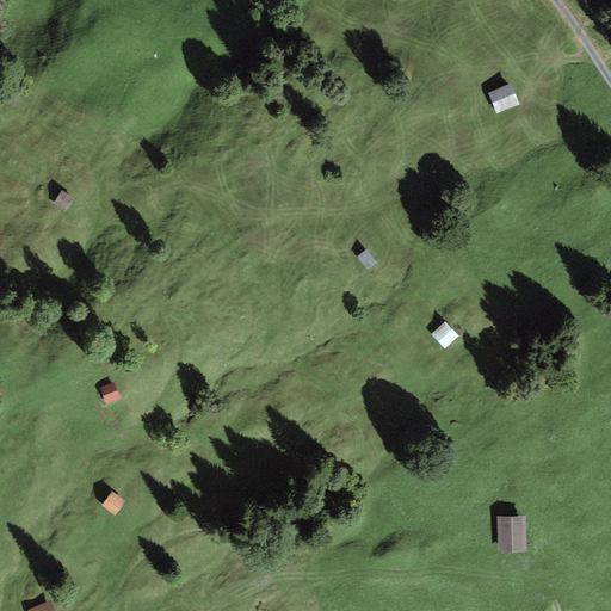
[(513,84),(489,93),(498,113),(522,104),(513,84)]
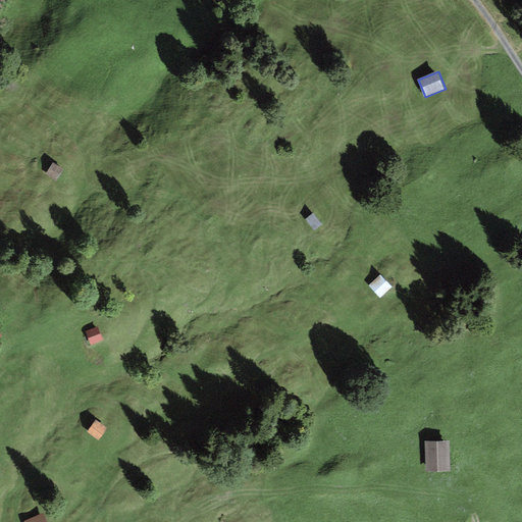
[(64,170),(54,164),(47,176),(57,183),(64,170)]
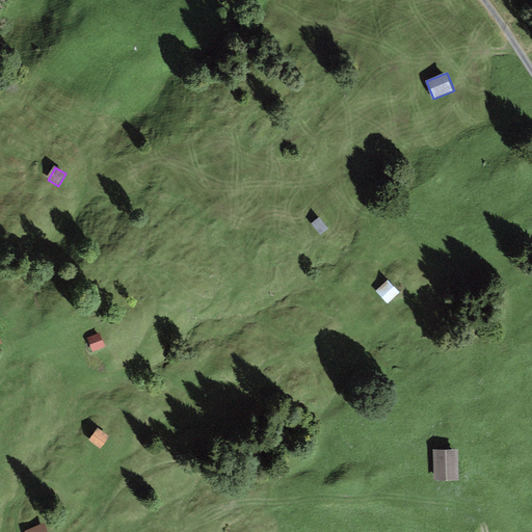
[(321,217),(313,224),(321,235),(329,229),(321,217)]
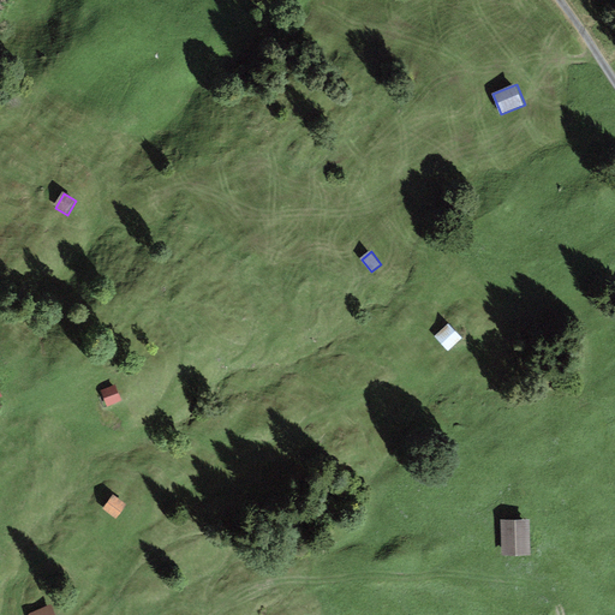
[(463,339),(449,326),(436,339),(451,352),(463,339)]
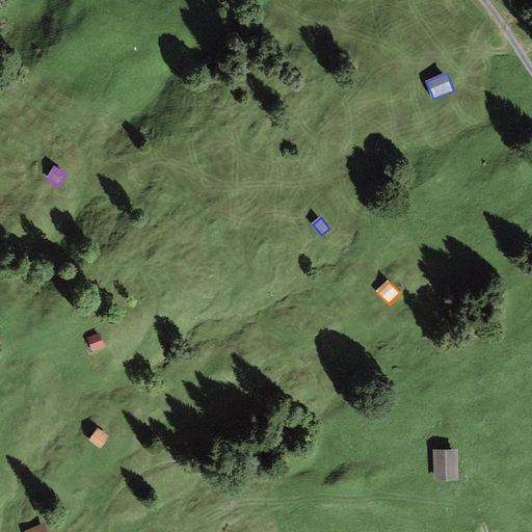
[(101,335),(89,341),(95,352),(107,346),(101,335)]
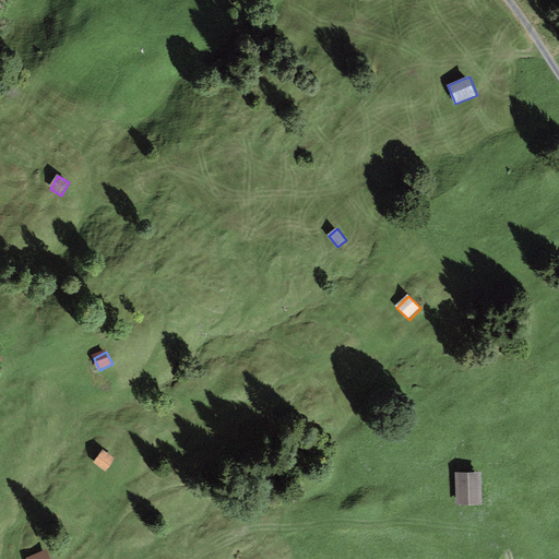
[(115,459),(103,451),(95,463),(107,472),(115,459)]
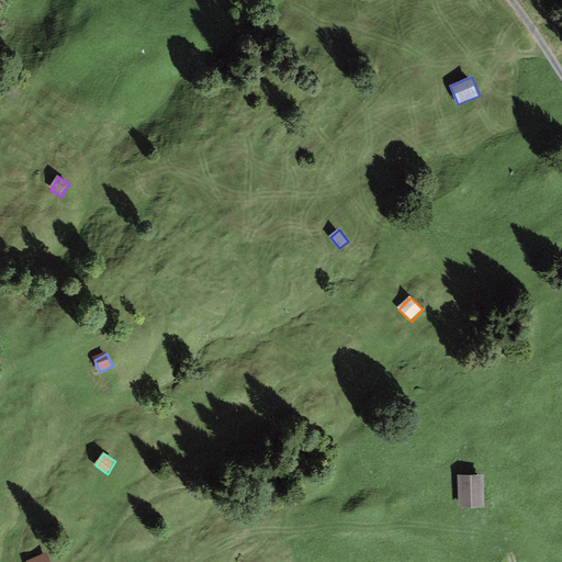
[(484,475),(459,475),(460,507),(485,507),(484,475)]
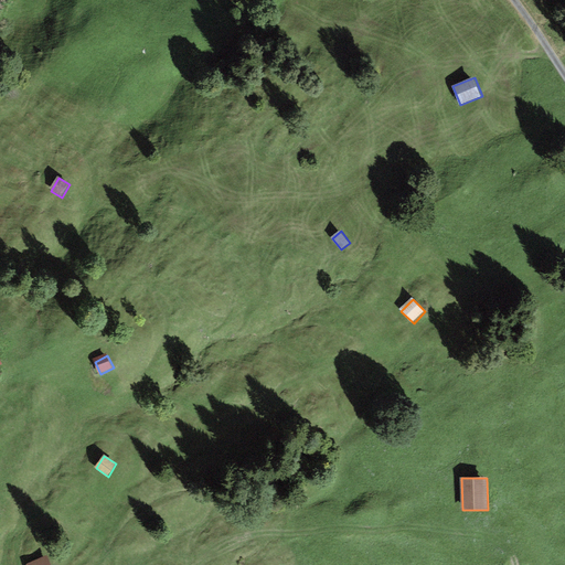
All buildings are outlined.
